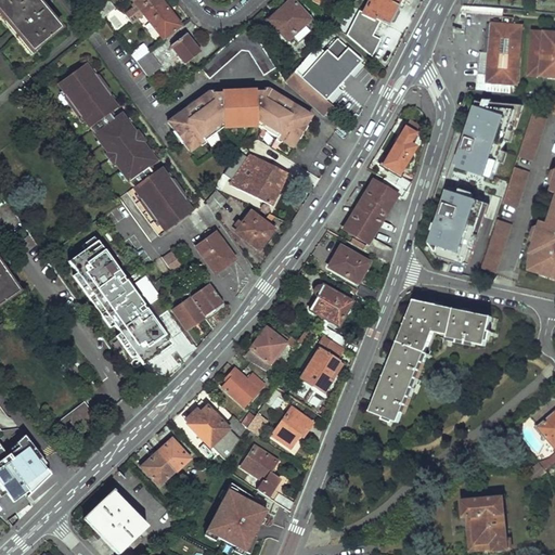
[(0,0),(0,12),(16,31),(33,51),(60,28),(36,0),(0,0)]
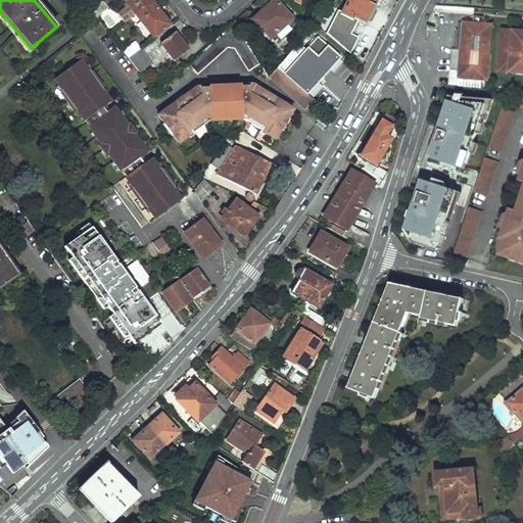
[(127,0),(124,2),(135,16),(151,3),(148,0),(127,0)]
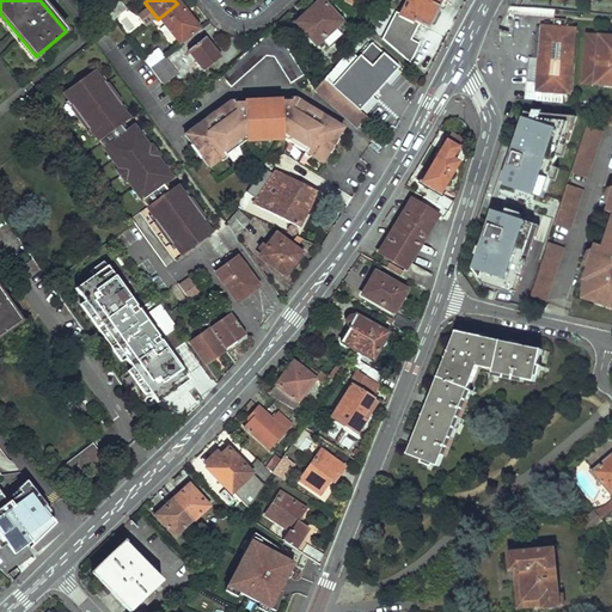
[(408,0),(401,17),(412,25),(414,22),(429,29),(442,0),(408,0)]
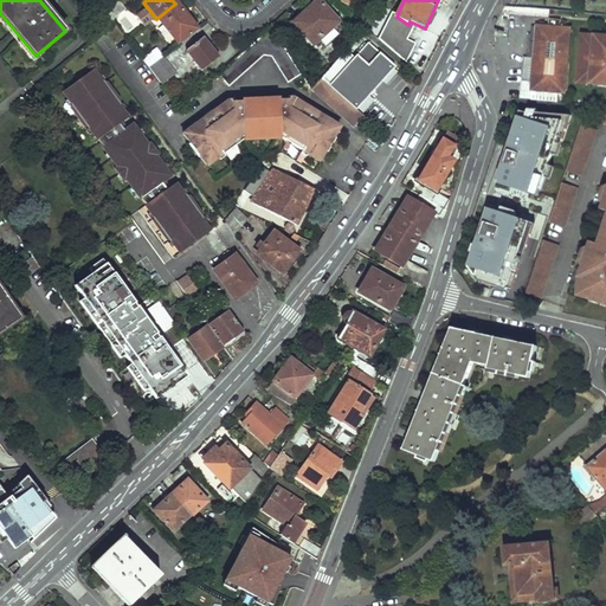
[(292,21),(313,45),(339,23),(322,2),(305,17),(302,13),(292,21)]
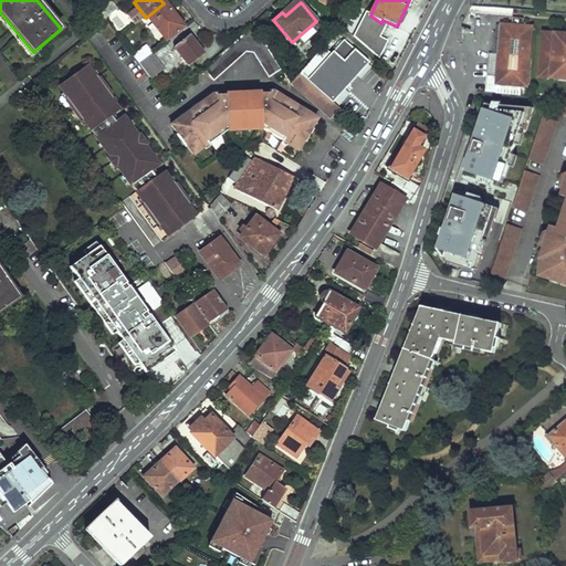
[(98,13),(105,22),(117,12),(111,3),(98,13)]
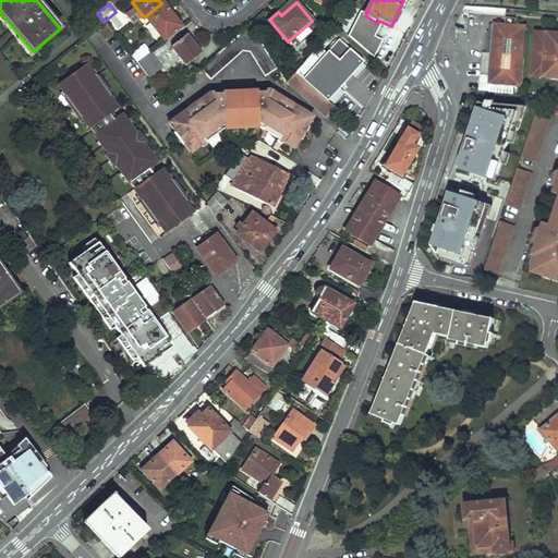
[(144,17),(156,32),(173,19),(161,3),(144,17)]
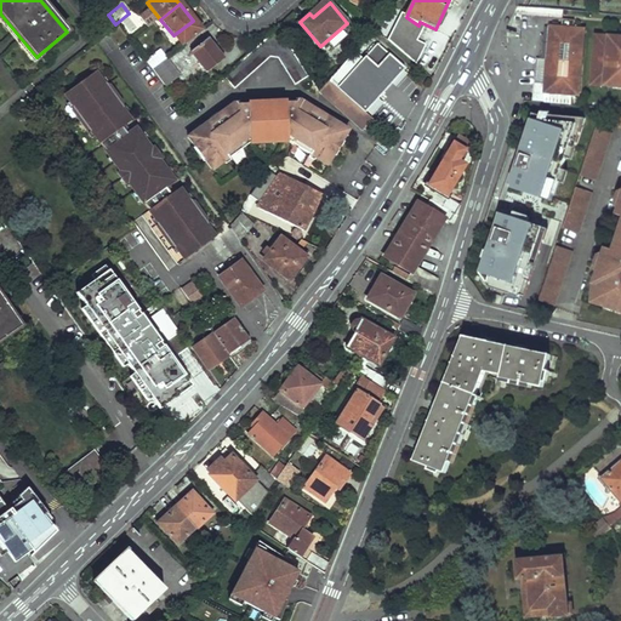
[(552,27),(546,92),(580,93),(586,29),(575,28),(575,20),(563,18),(563,27),(552,27)]
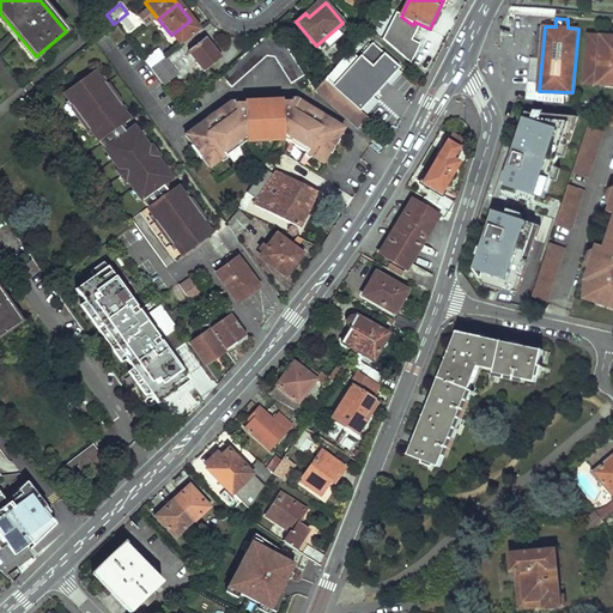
[(252,48),(220,77),(231,89),(266,58),(262,53),(266,50),(275,50),(279,55),(274,58),(292,84),(307,76),(274,28),(252,48)]
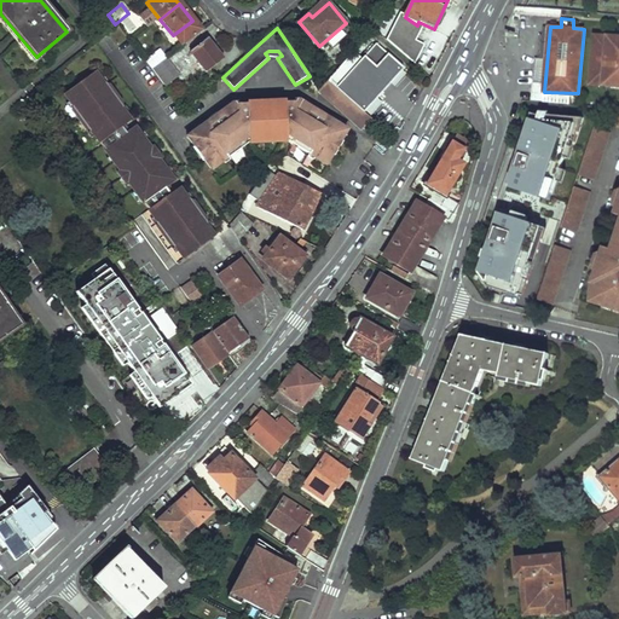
[(618,40),(595,39),(591,84),(618,86),(618,40)]
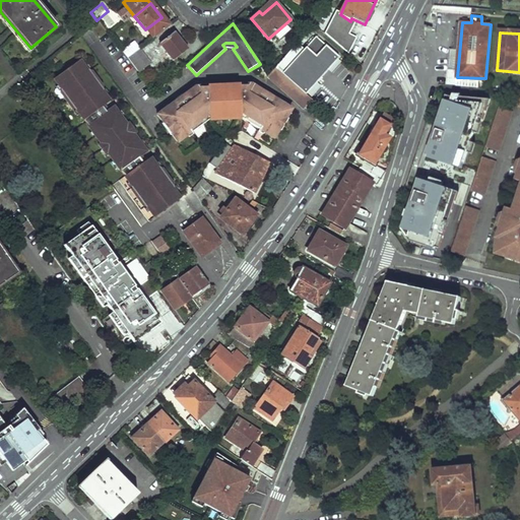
[(159,47),(173,62),(188,50),(175,34),(159,47)]
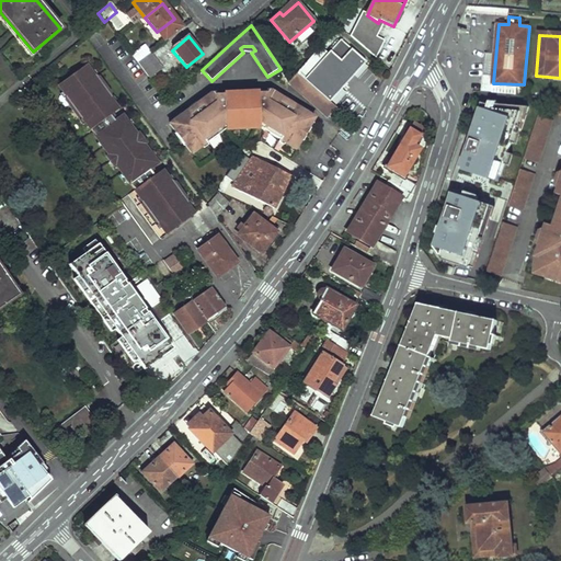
[(367,61),(342,38),(330,53),(322,46),(299,73),(330,102),(367,61)]
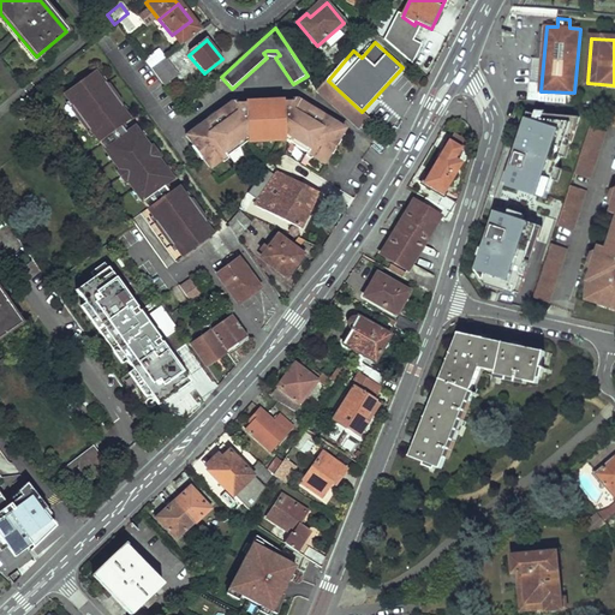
[(145,64),(151,72),(165,60),(159,53),(145,64)]
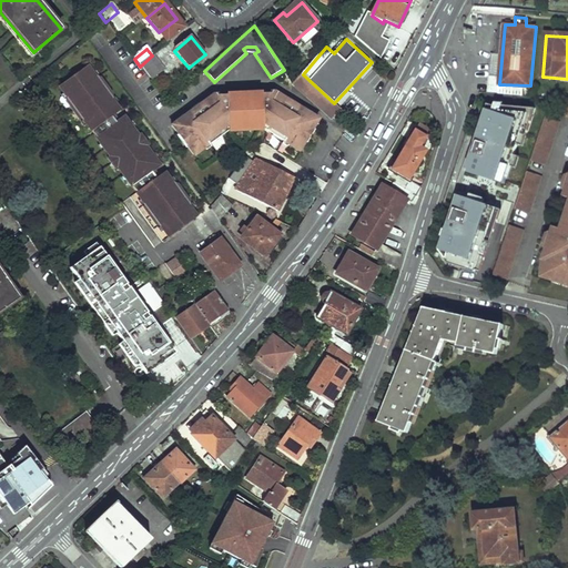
[(140,67),(152,81),(164,71),(152,56),(140,67)]
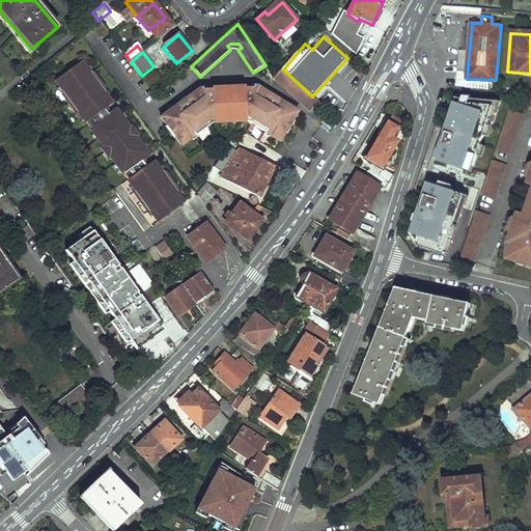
[(81,61),(55,81),(159,222),(185,202),(155,161),(147,167),(142,160),(149,155),(116,109),(109,115),(105,109),(112,103),(81,61)]
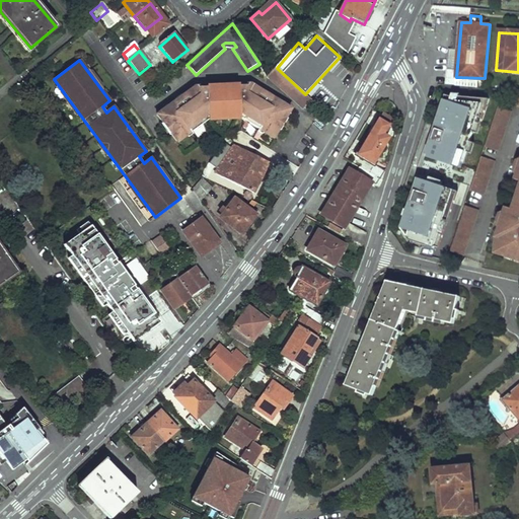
[(304,110),(312,100),(305,94),(277,68),(269,77),(304,110)]
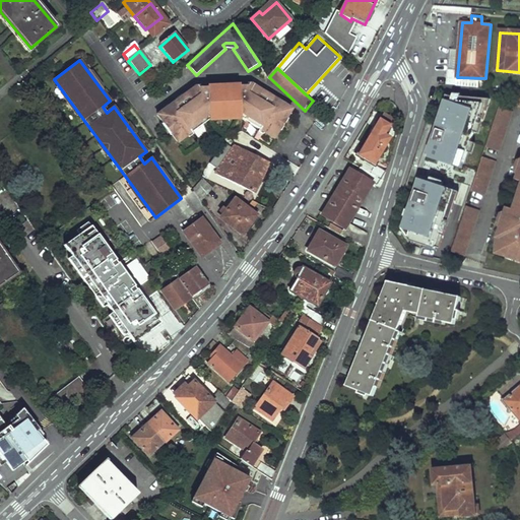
[(195,87),(156,115),(176,142),(199,126),(196,122),(206,115),(212,115),(212,118),(236,117),(236,114),(241,114),(253,121),(251,124),(274,138),(291,109),(251,85),(252,91),(247,91),(247,87),(240,87),(240,85),(207,86),(207,89),(199,89),(199,93),(195,93),(195,87)]
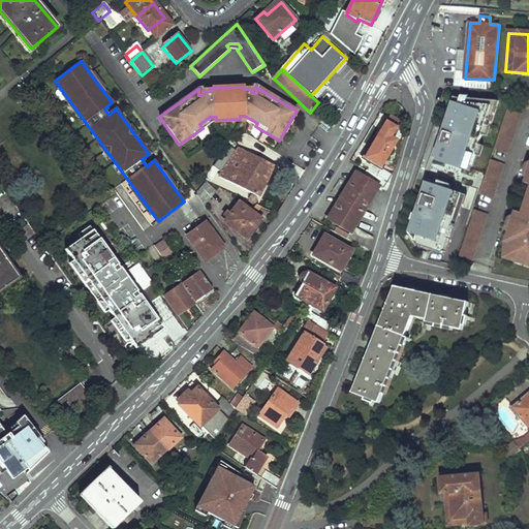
[(435,158),(464,167),(465,163),(472,165),(476,154),(479,145),(483,134),(486,126),(490,127),(497,107),(491,105),(493,100),(455,97),(444,127),(446,128),(442,143),(440,143),(435,158)]
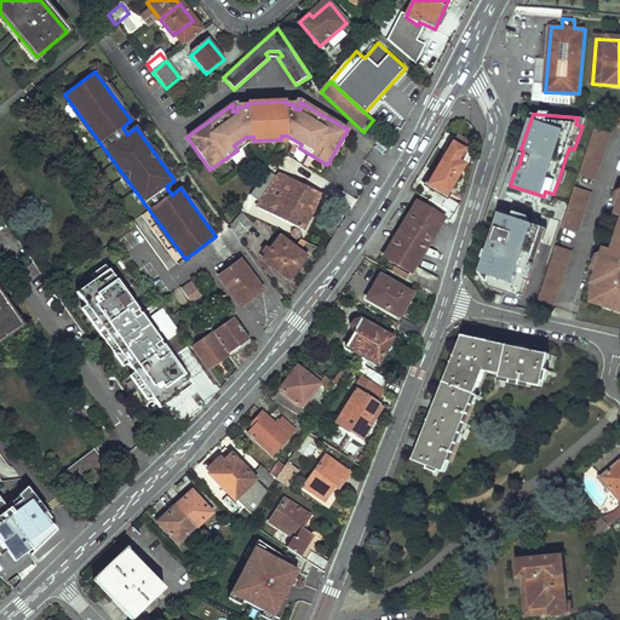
[(597,128),(581,176),(596,181),(612,133),(597,128)]
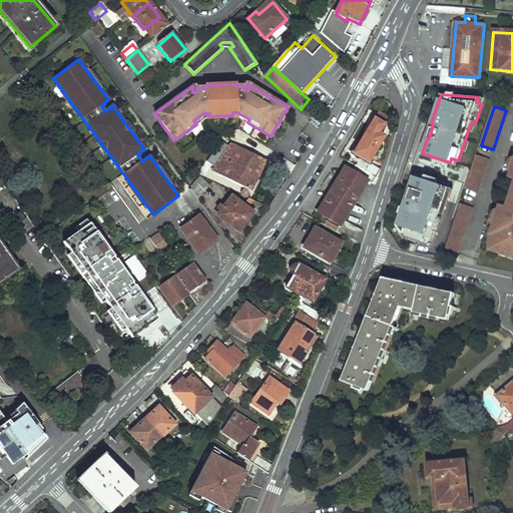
[(379,110),(375,118),(384,124),(389,116),(379,110)]
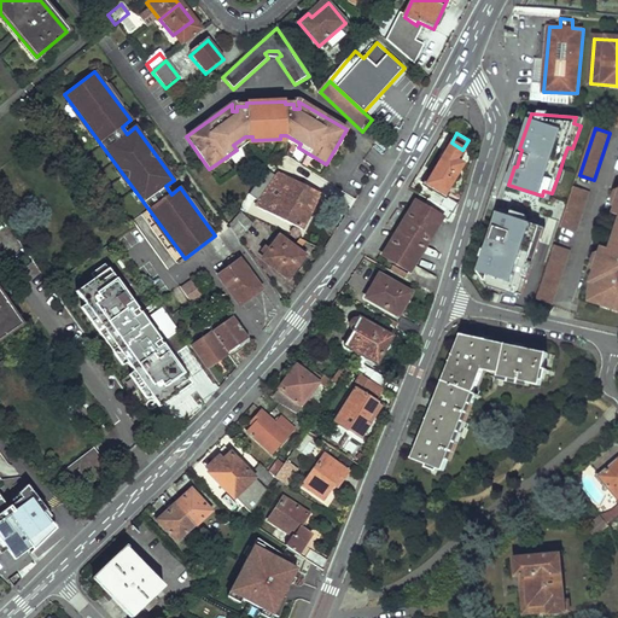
[(233,145),(237,150),(248,141),(285,140),(298,147),(301,144),(286,135),(280,135),(280,139),(252,140),(252,136),(245,136),(233,145)]
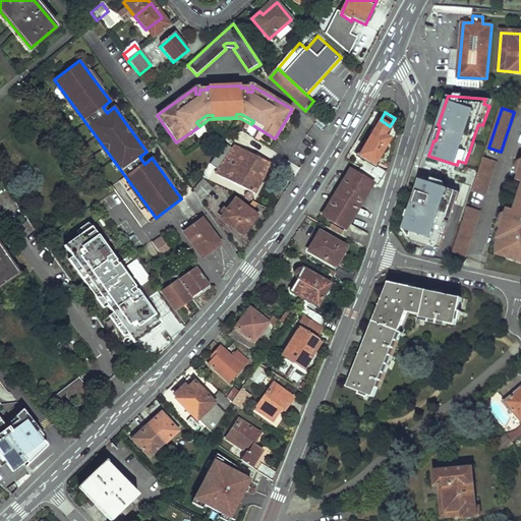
[(381,120),(360,155),(366,159),(361,168),(384,181),(388,171),(374,165),(390,138),(385,135),(390,126),(381,120)]
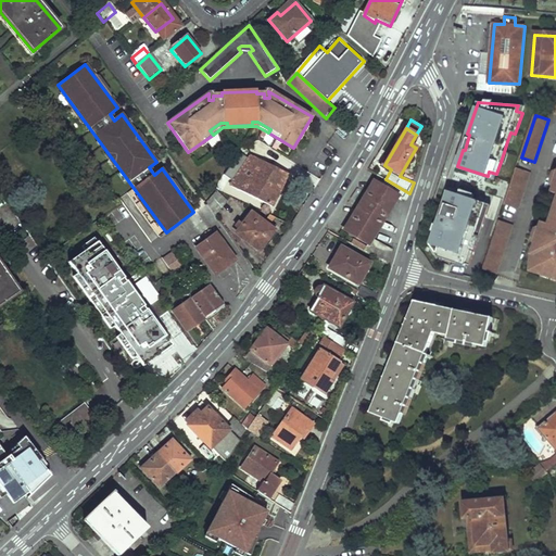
[(231,186),(273,205),(289,174),(252,155),(231,186)]
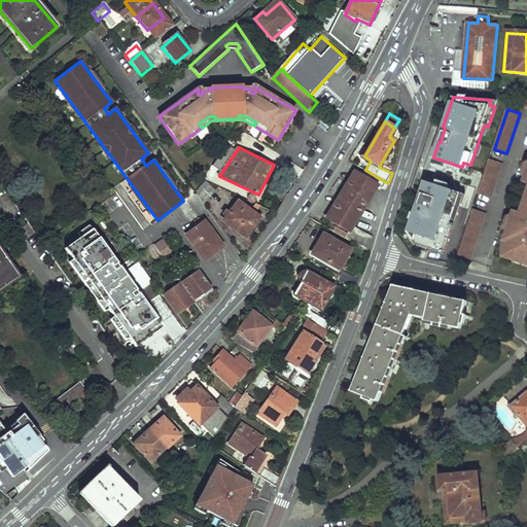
[(491,161),(480,195),(492,199),(503,164),(491,161)]
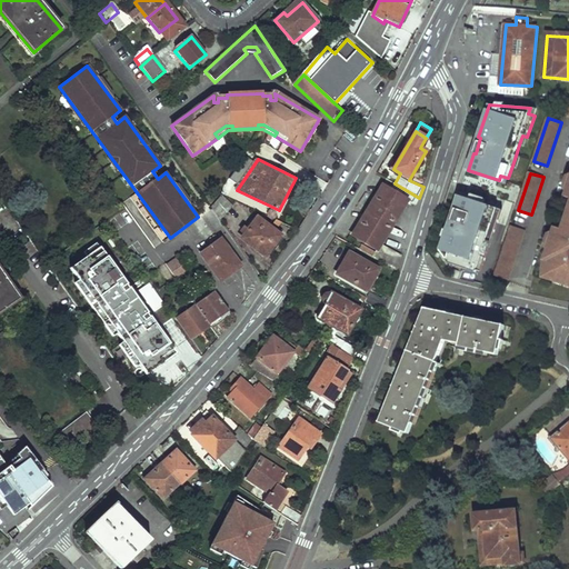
[(383,187),(353,236),(378,250),(382,243),(408,201),(416,206),(419,198),(395,183),(390,190),(383,187)]
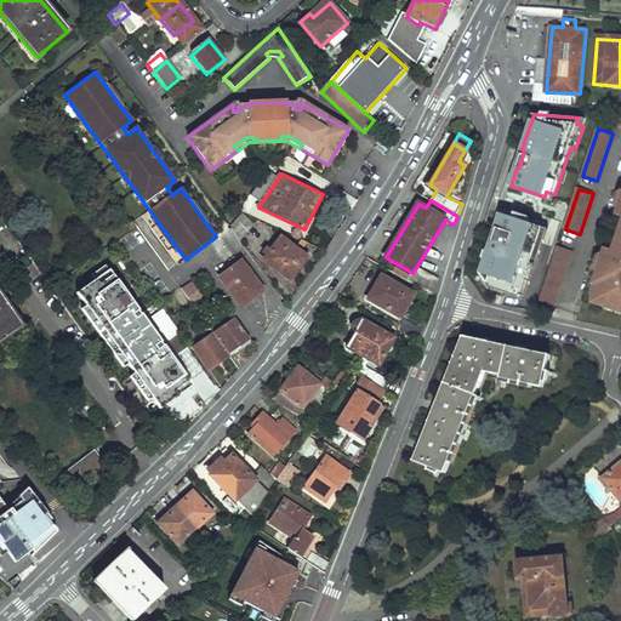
[(620,208),(619,216),(620,216),(620,223),(613,250),(608,248),(596,285),(600,286),(596,303),(620,311),(620,208)]
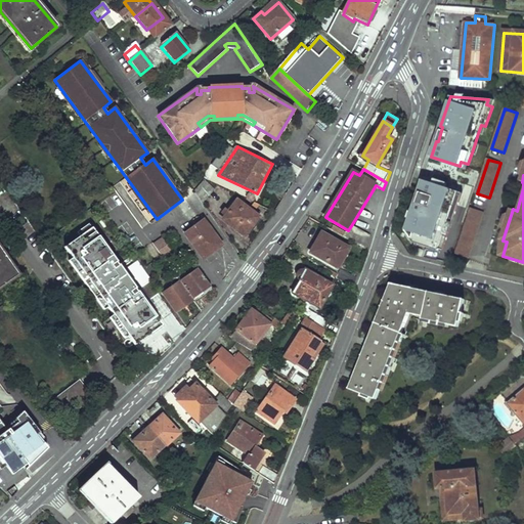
[(433,184),(446,188),(447,183),(435,179),(433,184)]
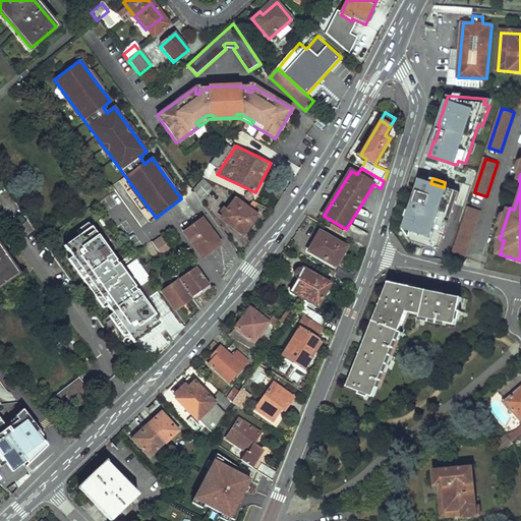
[(193,189),(201,201),(213,188),(203,179),(193,189)]
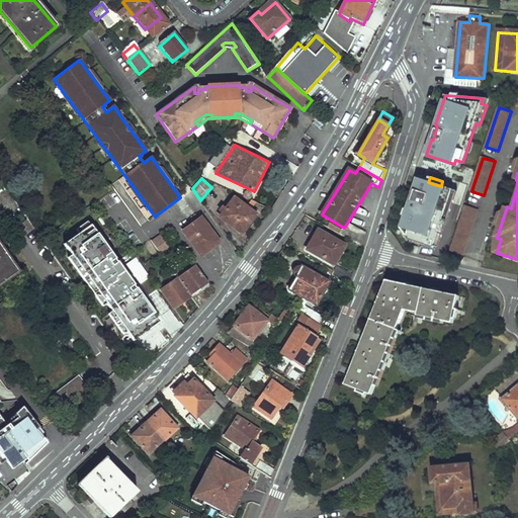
[(428,182),(418,178),(413,193),(415,194),(414,198),(410,208),(408,207),(402,229),(412,241),(424,245),(429,231),(432,231),(436,218),(441,219),(443,212),(447,213),(455,190),(441,186),(428,182)]
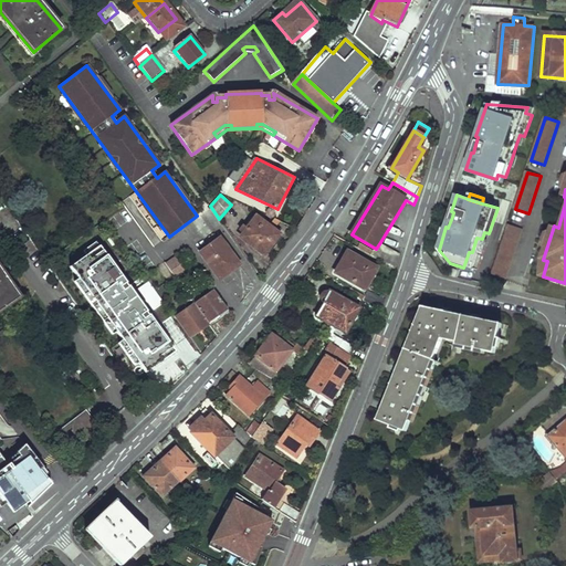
[(247,243),(264,255),(279,234),(255,217),(242,234),(249,240),(247,243)]
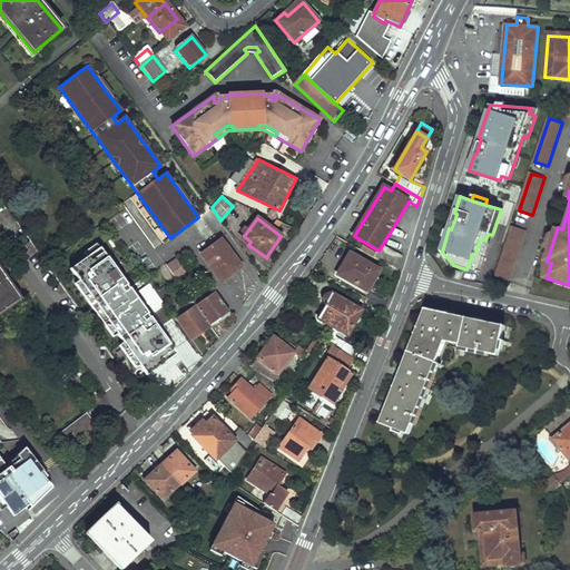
[(513,227),(497,277),(510,282),(527,232),(513,227)]
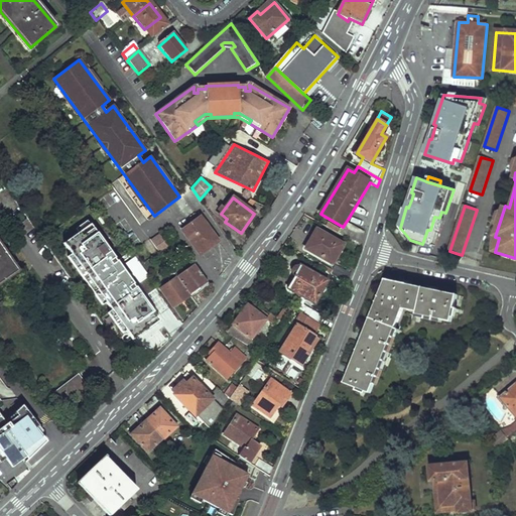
[(427,230),(422,244),(434,248),(445,213),(441,212),(439,218),(434,217),(430,230),(427,230)]
